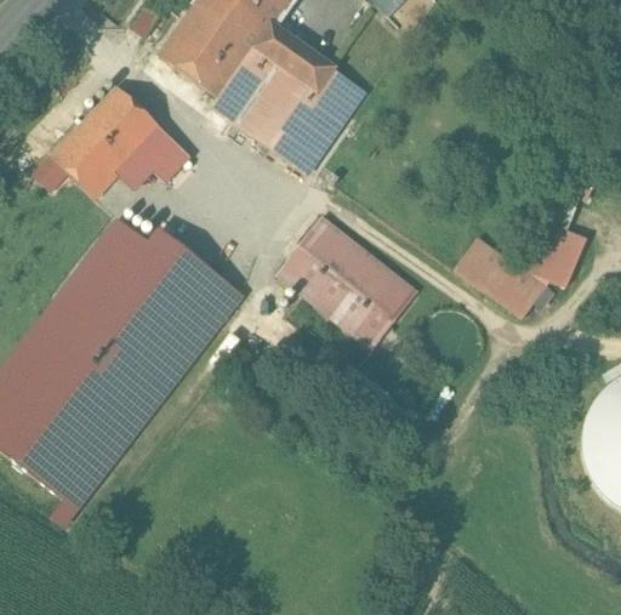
[(195,0),(158,53),(218,98),(212,107),(306,172),(363,89),(331,67),(319,58),(296,43),(272,26),(291,0),(195,0)]
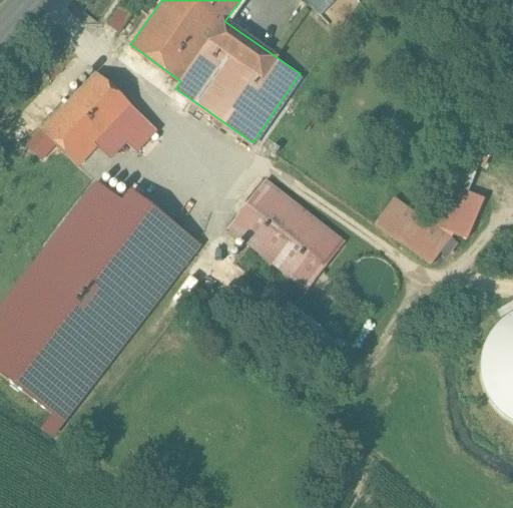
[(310,0),(319,8),(326,0),(310,0)]
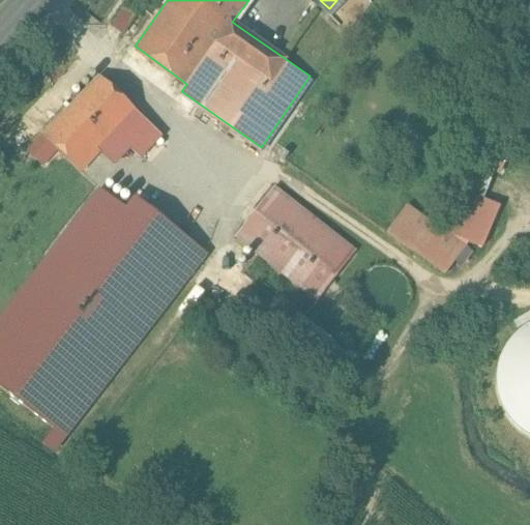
[(135,8),(123,1),(111,19),(122,27),(135,8)]
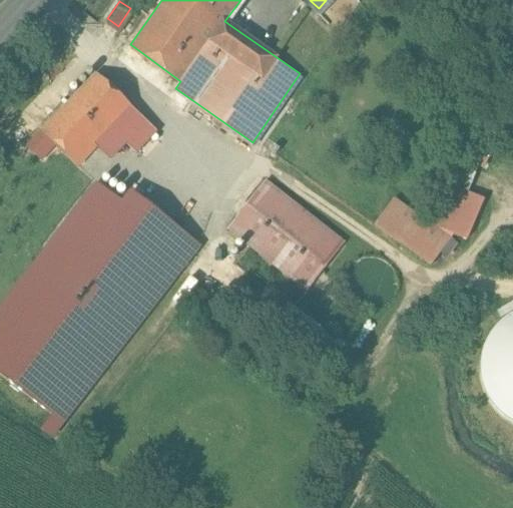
[(96,70),(41,128),(77,162),(86,154),(111,127),(132,104),(96,70)]
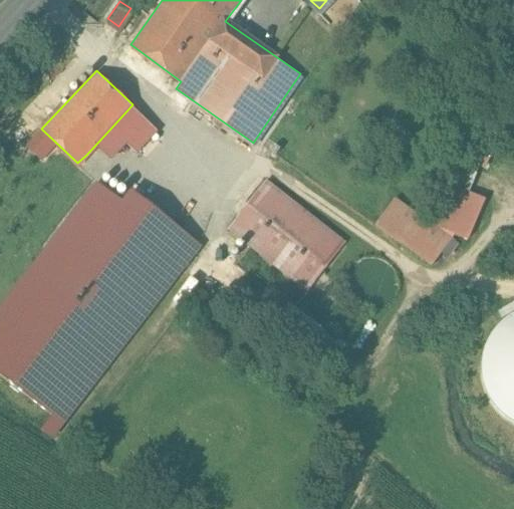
[(133,104),(111,128),(122,136),(143,114),(133,104)]
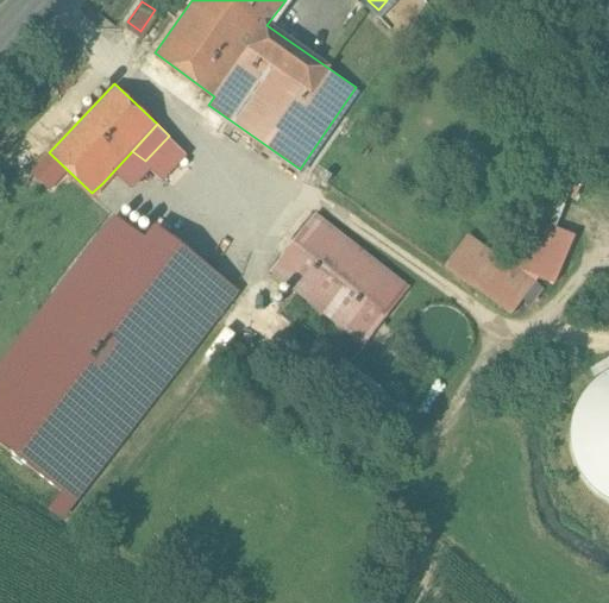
[(187,152),(169,136),(145,161),(163,176),(187,152)]
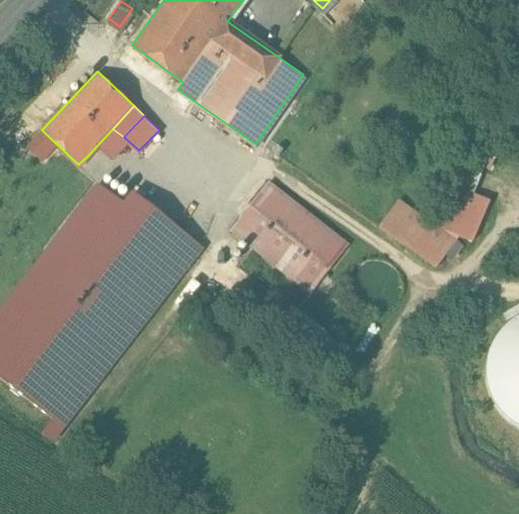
[(124,137),(113,129),(87,156),(179,230),(180,229),(204,201),(139,150),(124,137)]
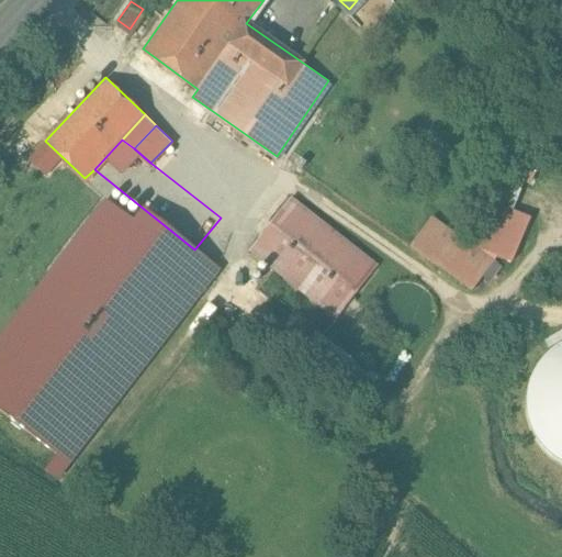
[(501,166),(471,240),(510,258),(529,215),(513,208),(524,178),(529,180),(537,163),(508,148),(501,166)]
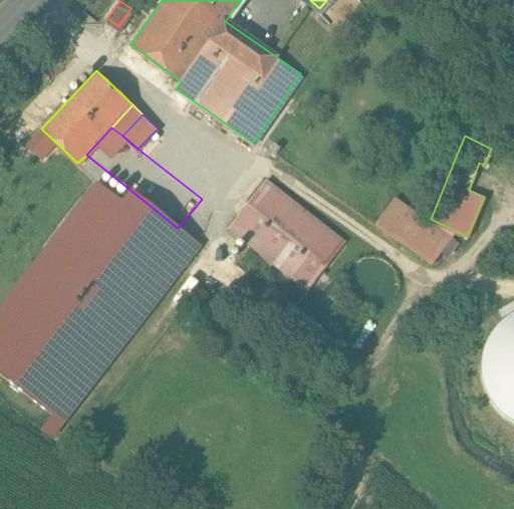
[(345,240),(265,178),(228,226),(307,287),(345,240)]
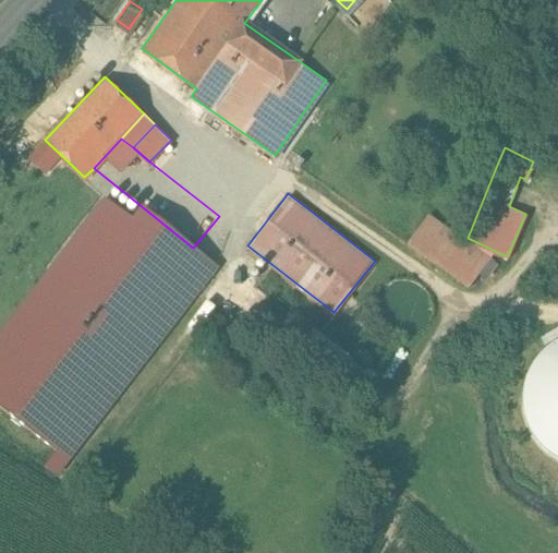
[(488,256),(428,213),(408,242),(469,288),(488,256)]
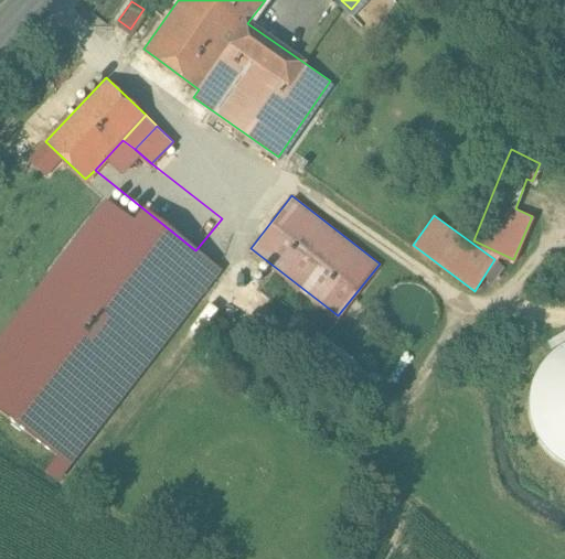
[(222,218),(196,249),(209,258),(233,228),(222,218)]
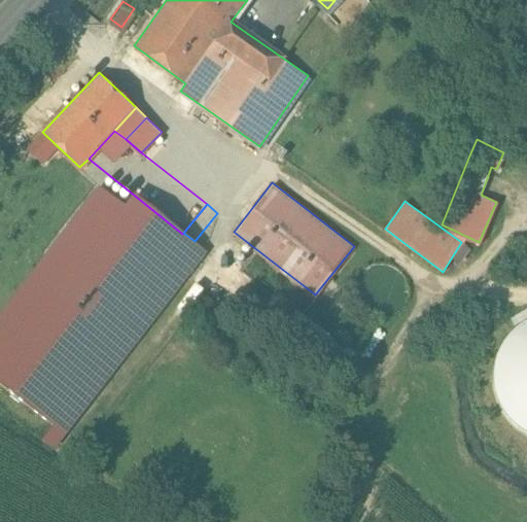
[(338,374),(354,353),(294,307),(278,326),(338,374)]
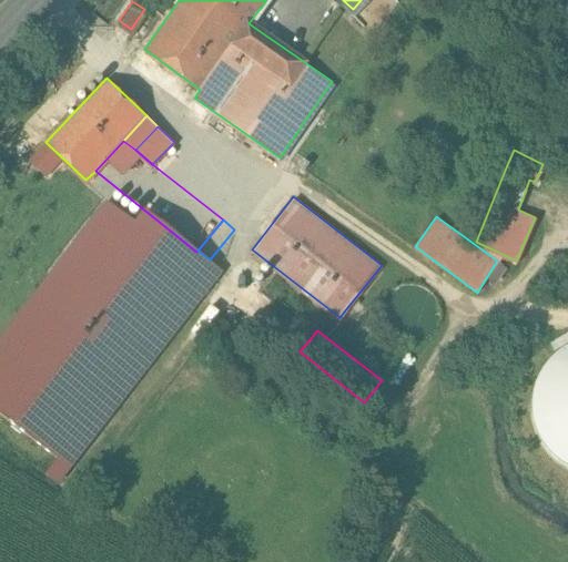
[(567,462),(567,346),(556,353),(539,374),(533,398),(536,425),(549,448),(567,462)]
